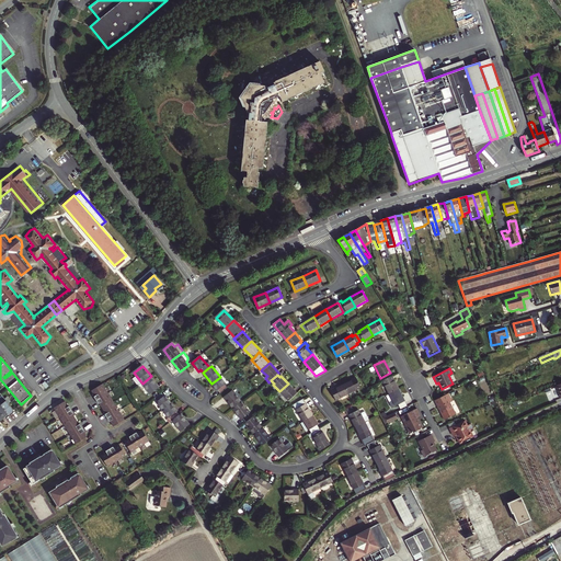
[(159,388),(151,376),(142,384),(150,395),(159,388)]
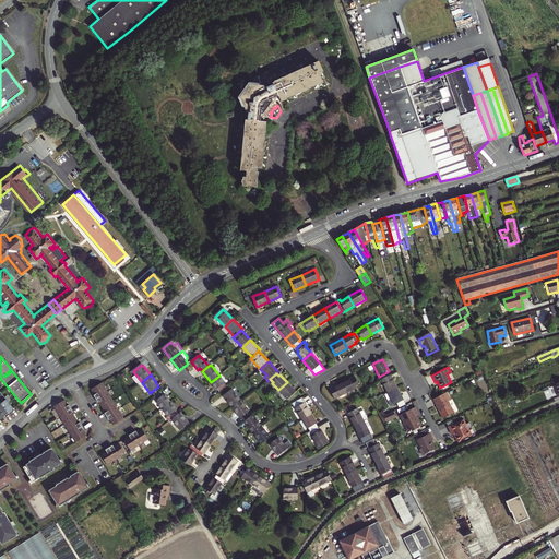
[(219,392),(226,388),(224,384),(225,383),(219,376),(211,382),(216,390),(217,389),(219,392)]
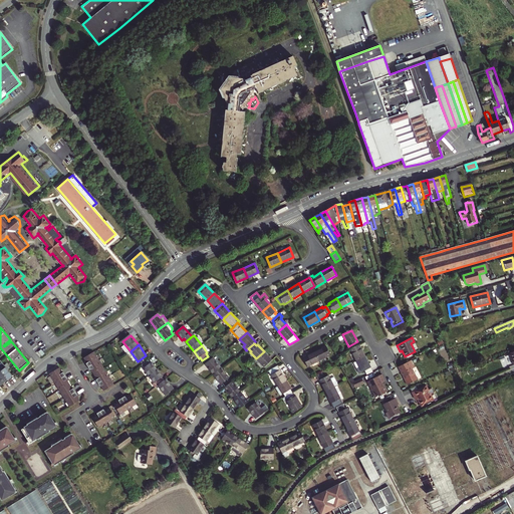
[(365,357),(359,345),(350,350),(355,361),(365,357)]
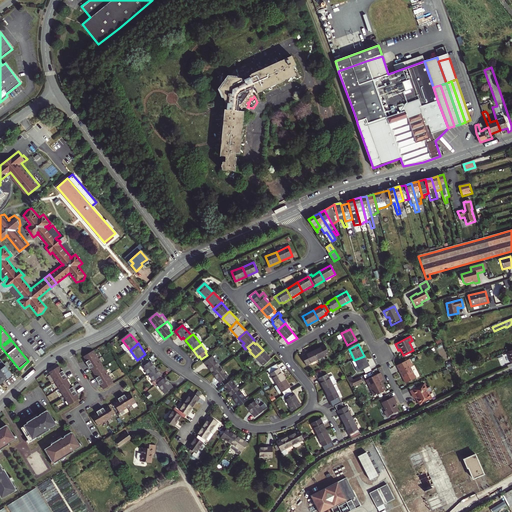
[(325,346),(314,351),(319,360),(329,354),(325,346)]
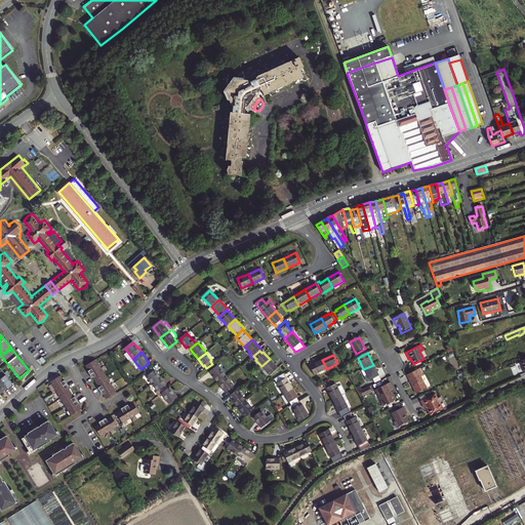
[(118,393),(98,359),(87,365),(89,369),(91,368),(91,369),(90,370),(94,377),(95,376),(96,377),(95,378),(99,386),(101,385),(102,387),(99,388),(104,395),(106,394),(107,395),(106,395),(108,399),(118,393)]
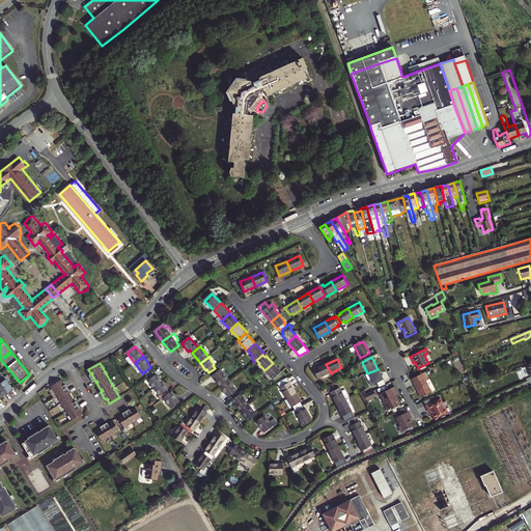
[(273,363),(264,370),(274,381),(281,372),(273,363)]
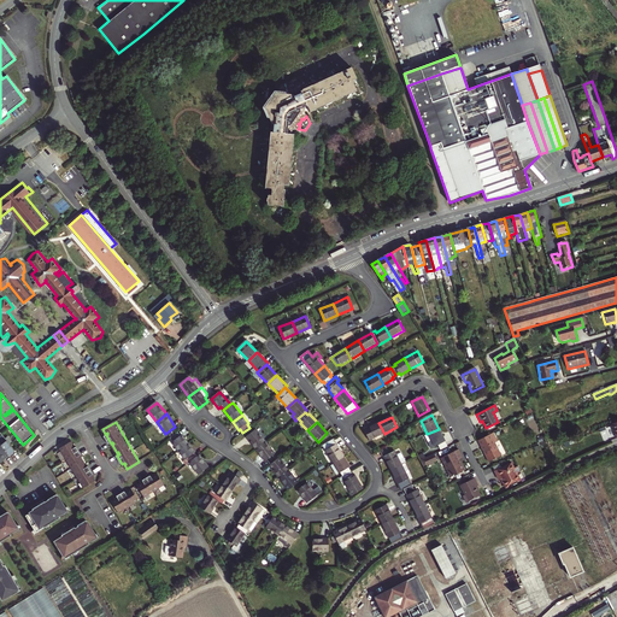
[(385,434),(378,423),(365,430),(371,440),(385,434)]
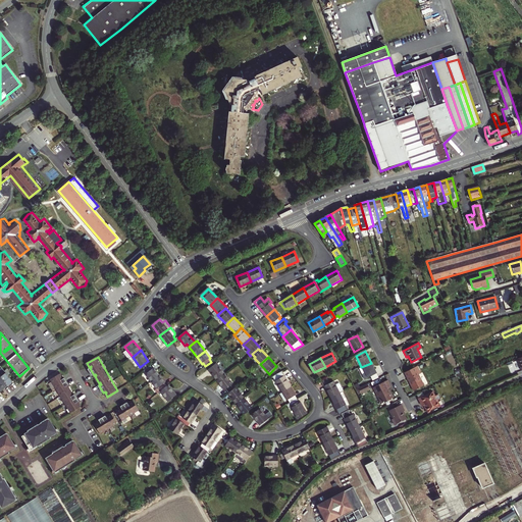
[(376,374),(371,363),(361,367),(365,374),(362,375),(364,380),(376,374)]
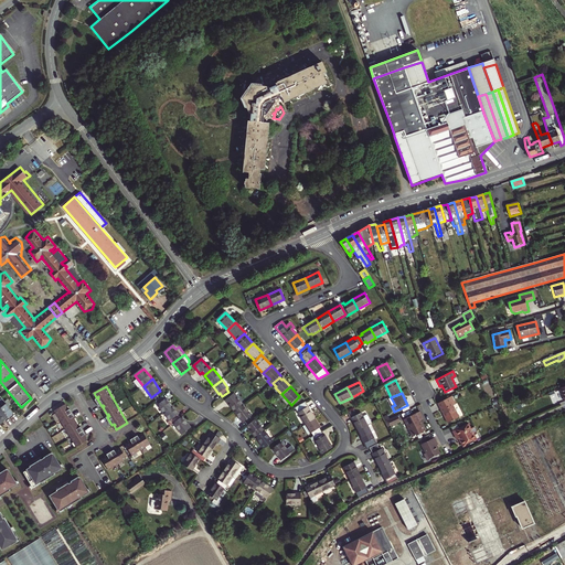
[(235,411),(244,405),(236,394),(227,400),(235,411)]
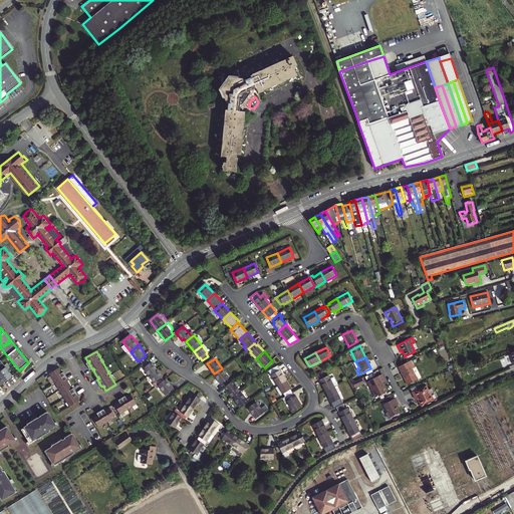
[(0,370),(7,379),(12,375),(7,369),(0,359),(0,370)]
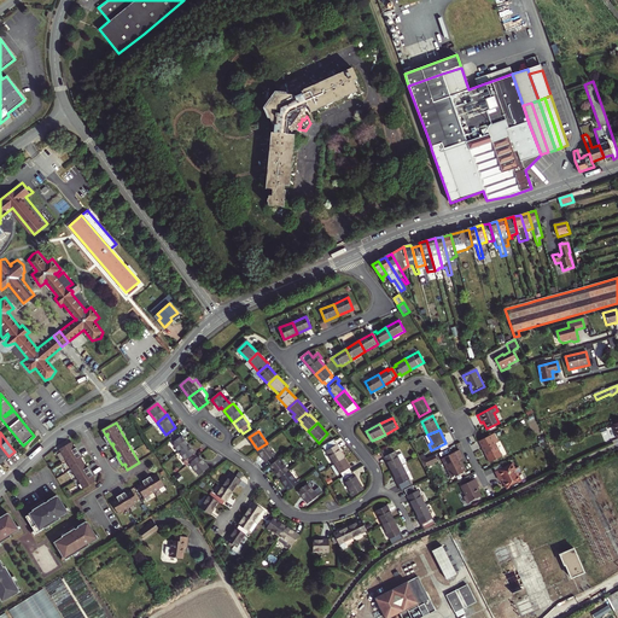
[(179,433),(172,439),(174,443),(173,444),(179,453),(188,445),(182,437),(181,437),(179,433)]
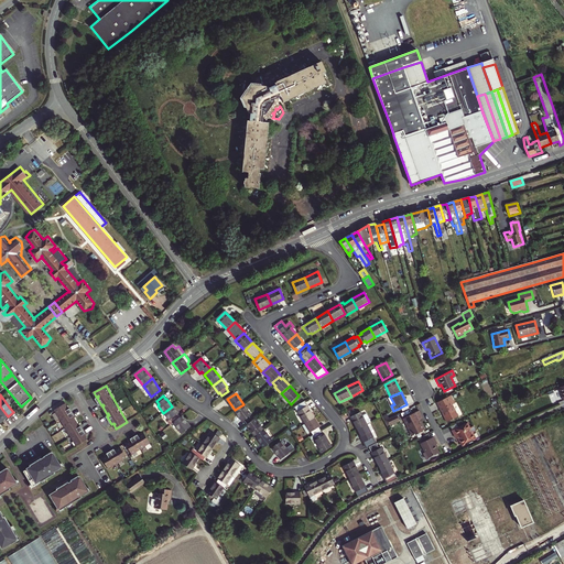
[(454,403),(451,396),(437,402),(441,408),(440,409),(446,422),(458,415),(453,403),(454,403)]
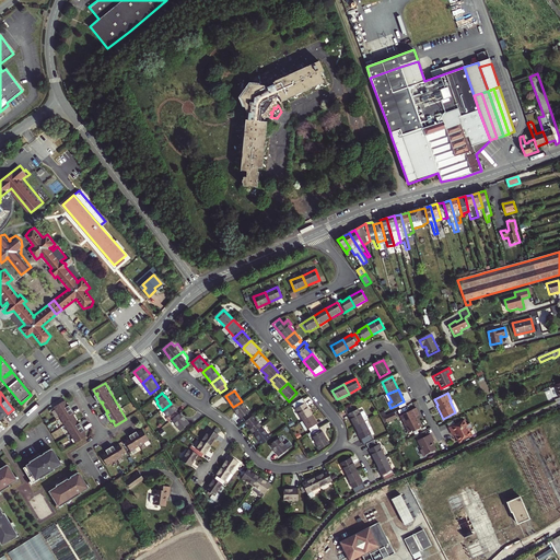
[(313,416),(303,398),(293,404),(304,421),(313,416)]
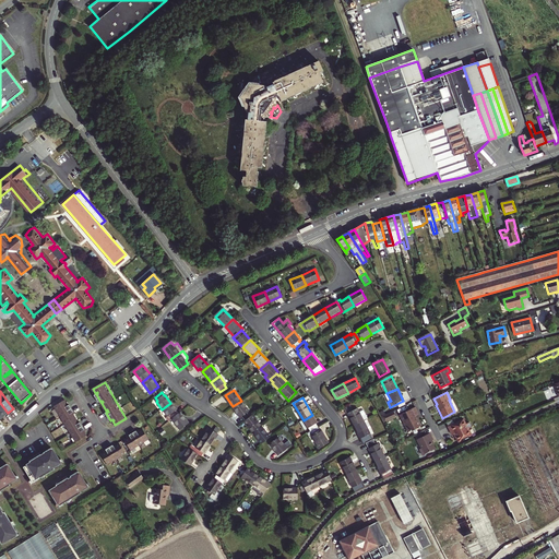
[(67,399),(56,405),(61,414),(76,441),(87,435),(85,431),(84,431),(83,430),(85,429),(81,421),(79,423),(79,421),(80,420),(75,413),(74,414),(73,412),(75,411),(71,404),(69,405),(68,403),(69,403),(67,399)]
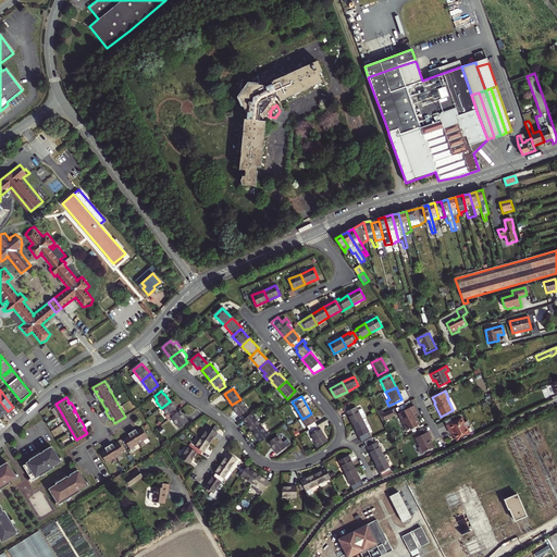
[(249,409),(240,399),(232,405),(240,416),(249,409)]
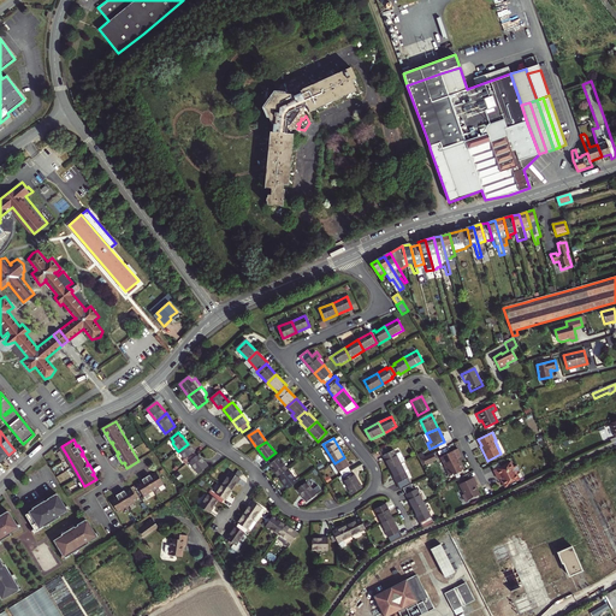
[(195,452),(188,444),(178,451),(185,460),(184,461),(187,465),(189,462),(196,457),(194,454),(195,452)]
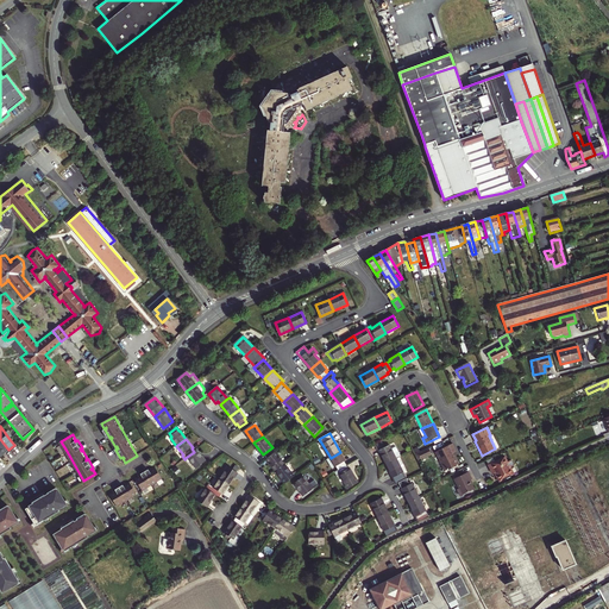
[(452,445),(435,453),(445,471),(458,465),(452,454),(456,452),(452,445)]
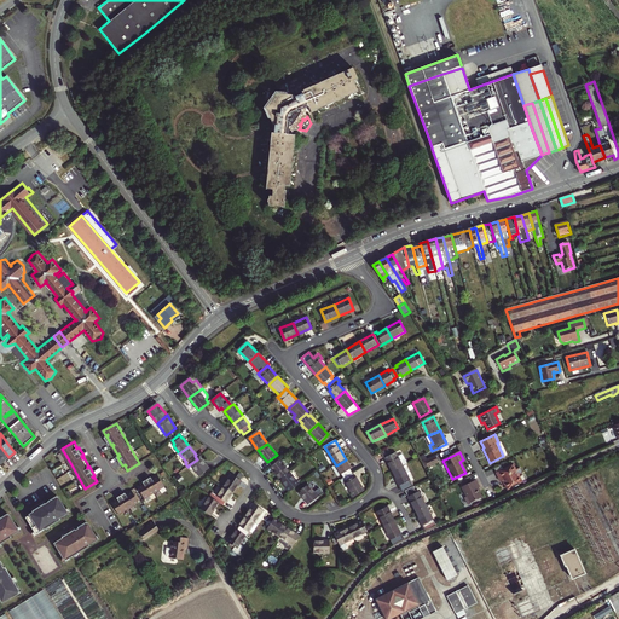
[(387,458),(394,472),(409,464),(404,455),(399,457),(398,453),(387,458)]
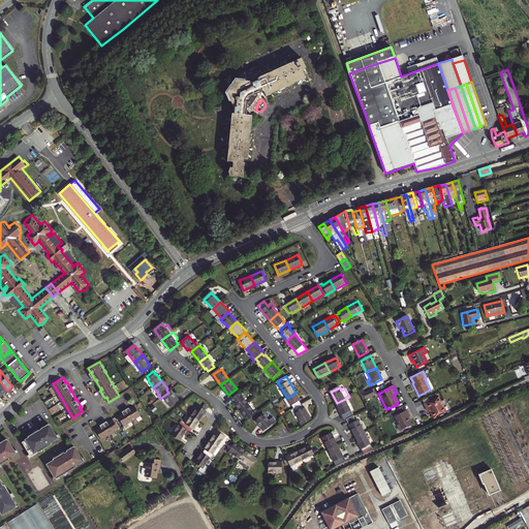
[(376,395),(373,390),(362,395),(364,400),(376,395)]
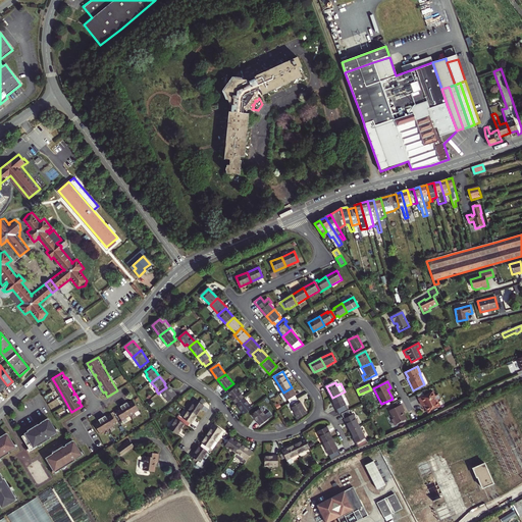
[(175,397),(167,385),(166,387),(160,392),(168,402),(175,397)]
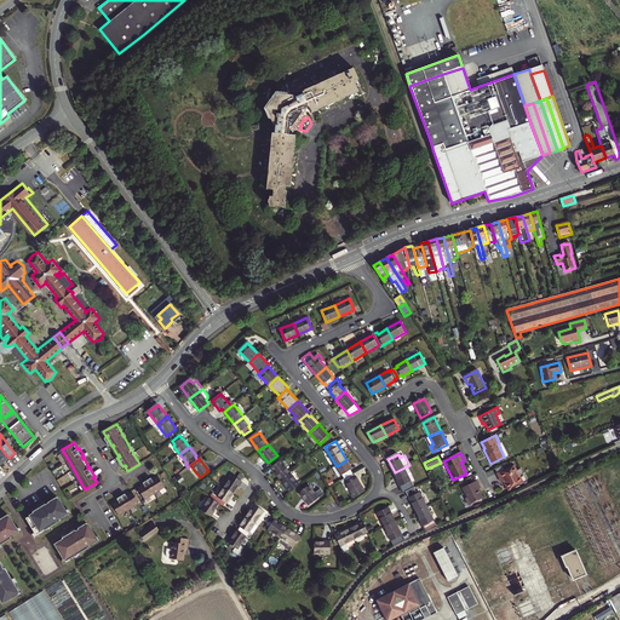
[(291,474),(281,460),(271,468),(281,481),(291,474)]
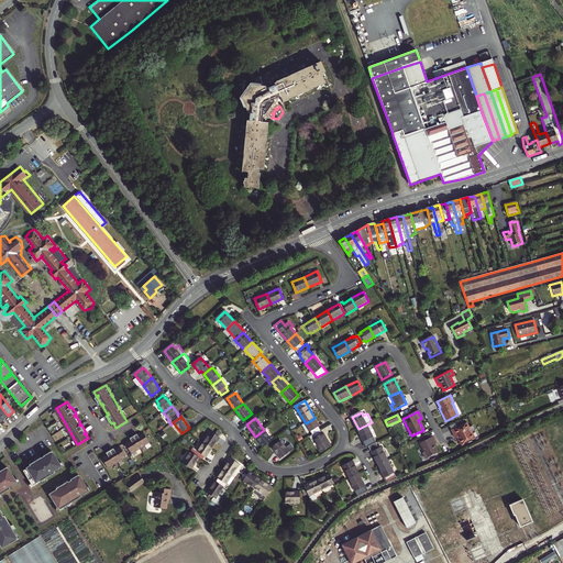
[(311,431),(313,434),(321,430),(319,427),(320,426),(315,418),(306,423),(302,426),(307,432),(310,431),(311,431)]
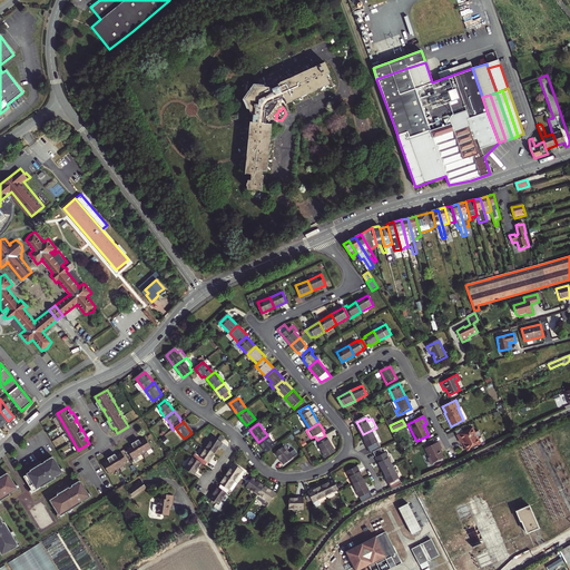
[(373,453),(382,448),(379,442),(383,440),(376,428),(363,434),(373,453)]
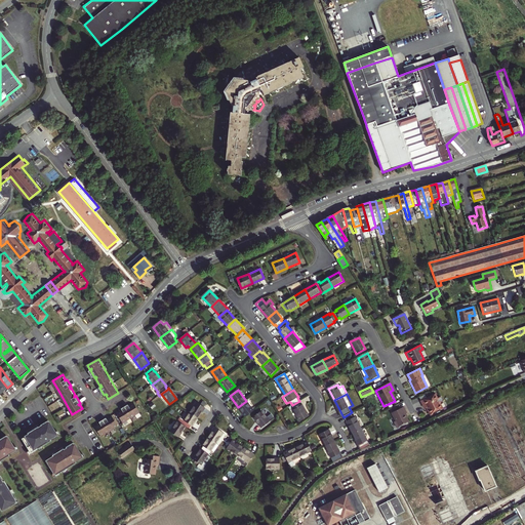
[(436,394),(420,401),(423,407),(425,408),(427,407),(428,407),(429,410),(428,410),(431,414),(443,408),(440,403),(443,402),(441,397),(438,398),(436,394)]
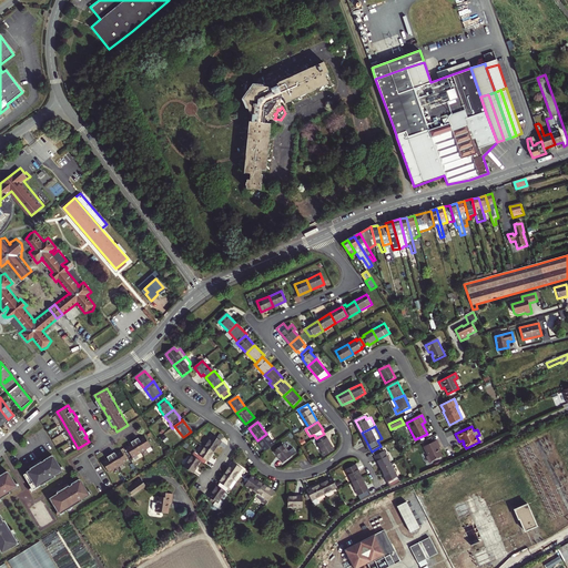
[(266,434),(257,440),(265,452),(274,445),(266,434)]
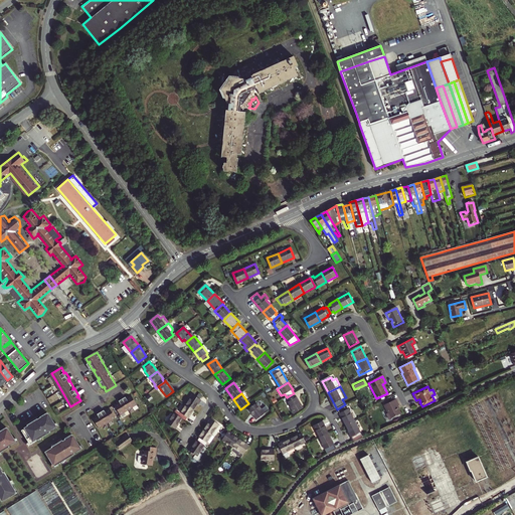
[(295,396),(294,393),(287,397),(283,399),(285,402),(288,401),(294,412),(303,407),(296,395),(295,396)]
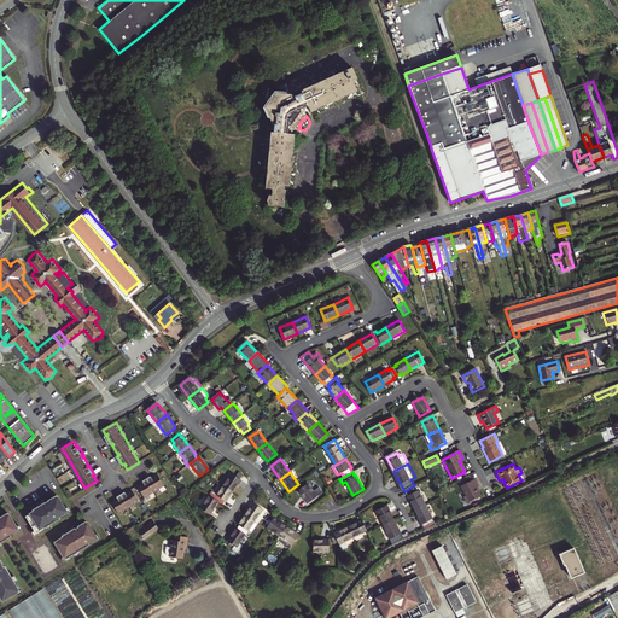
[(145,497),(165,487),(158,473),(155,476),(155,477),(153,478),(152,476),(144,481),(145,483),(144,484),(143,483),(138,485),(145,497)]
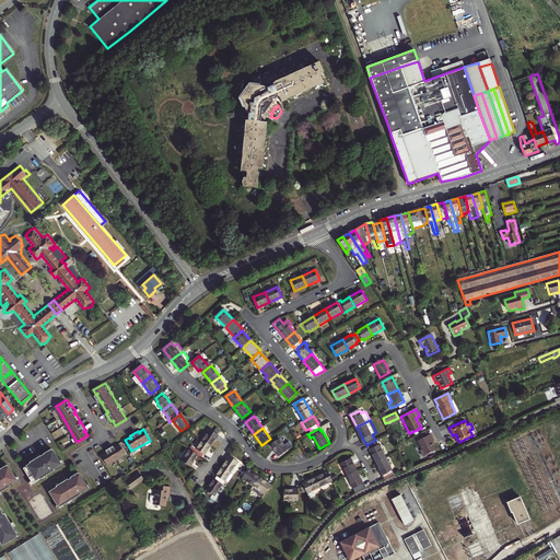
[(202,441),(211,447),(219,436),(211,430),(202,441)]
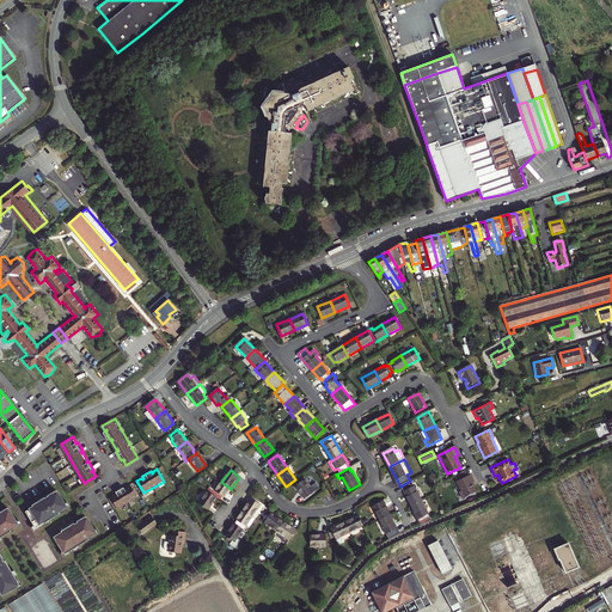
[(470,476),(457,483),(461,491),(459,493),(463,500),(476,493),(472,484),(475,483),(470,476)]
